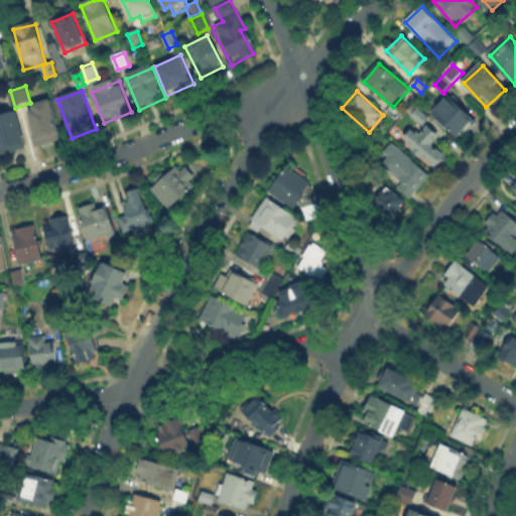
[(454,95),(462,103),(459,106),(477,124),(461,140),(434,114),(454,95)]
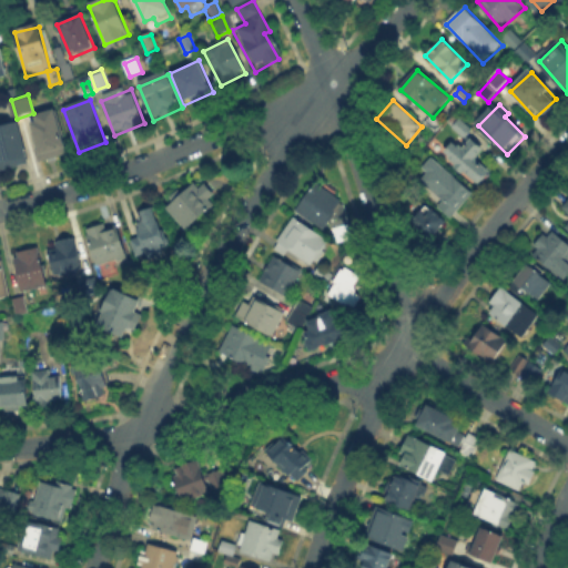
[(56,113),(70,154),(41,164),(40,160),(42,159),(30,123),(56,113)]
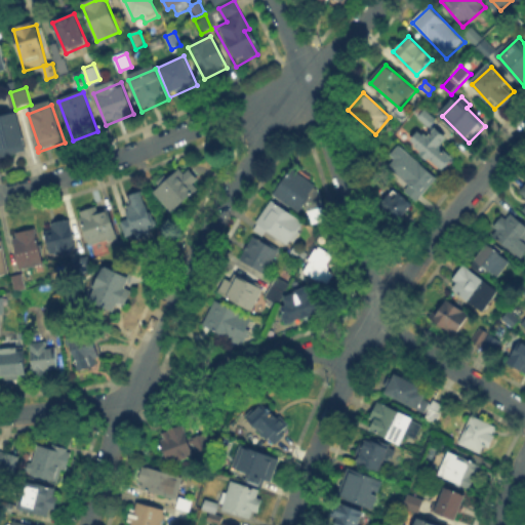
[(421,118),(428,111),(436,118),(430,125),(421,118)]
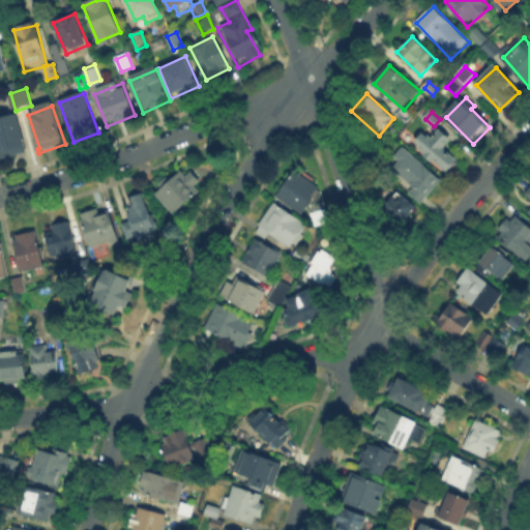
[(0,122),(17,119),(25,155),(0,160),(0,122)]
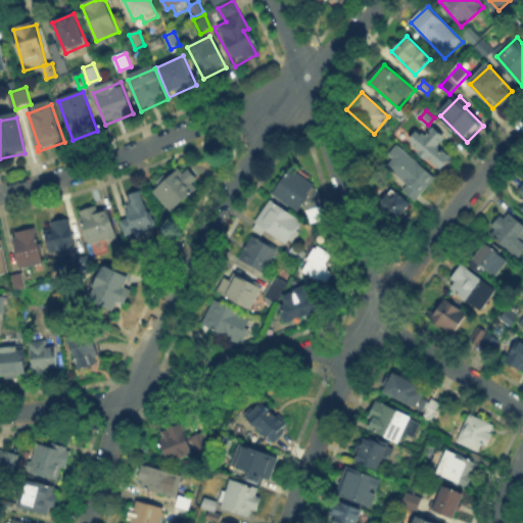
[(446,136),(437,146),(450,157),(441,169),(409,141),(418,130),(426,137),(435,126),(446,136)]
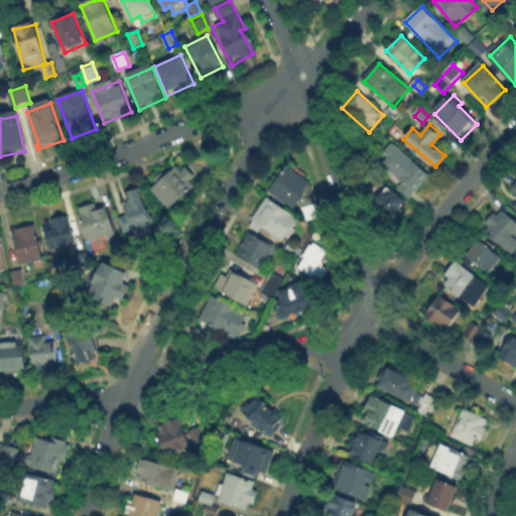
[(360,148),(368,139),(376,145),(371,150),(379,157),(375,161),(360,148)]
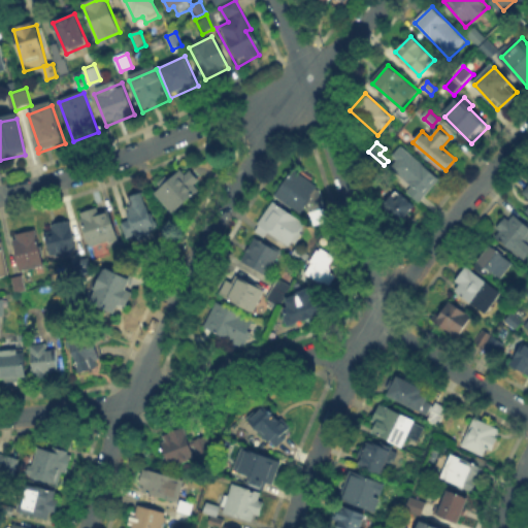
[(424,197),(418,205),(403,193),(410,185),(393,169),(399,162),(392,156),(400,146),(438,180),(424,197)]
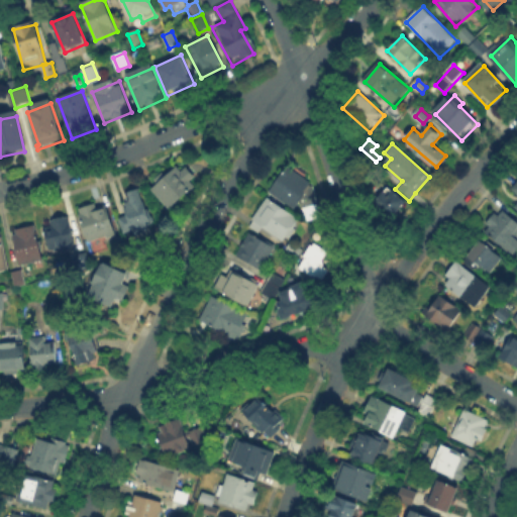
[(180,169),(183,165),(192,175),(189,179),(194,184),(168,208),(147,186),(174,163),(180,169)]
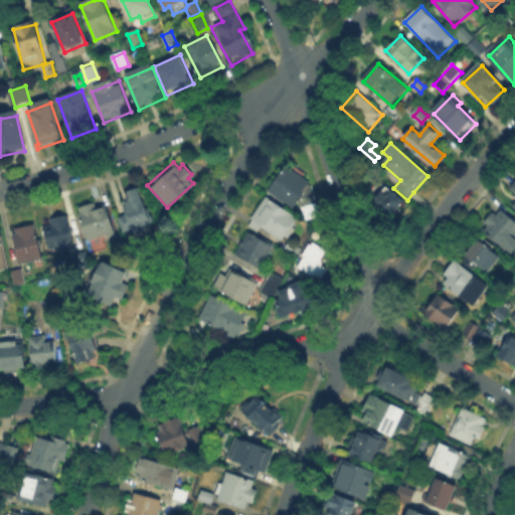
[(284,163),(308,182),(290,207),(265,188),(284,163)]
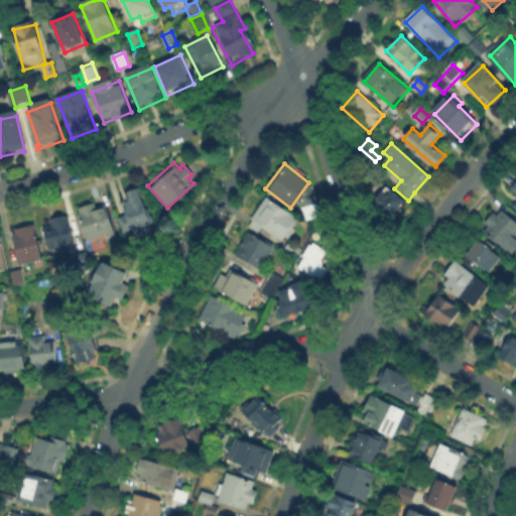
[(138,184),(152,223),(123,235),(116,216),(123,213),(121,207),(123,206),(121,202),(127,199),(124,190),(138,184)]
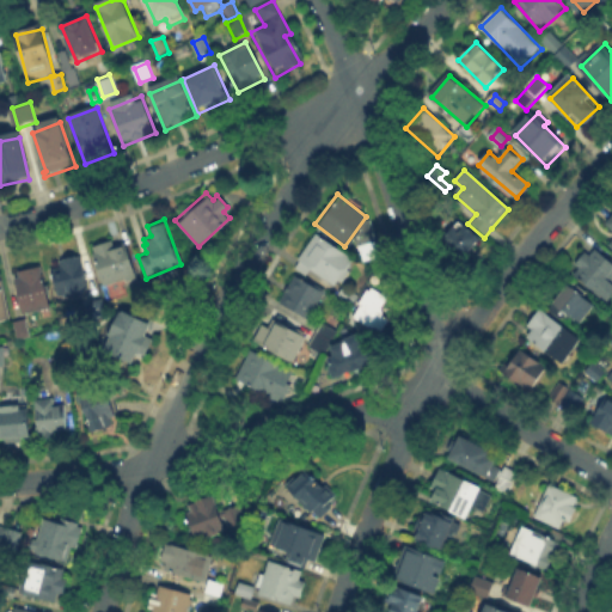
[(460,224),(479,240),(465,258),(445,242),(460,224)]
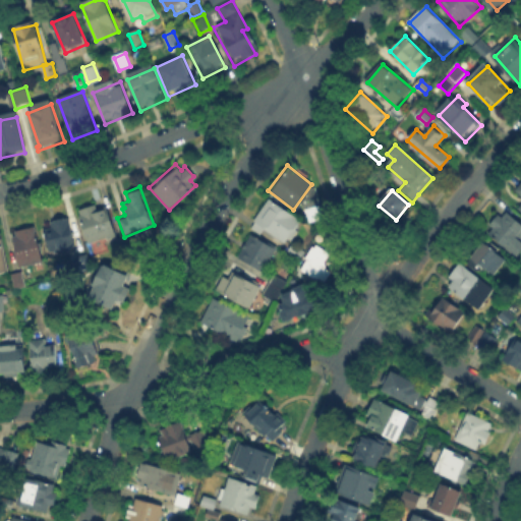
[(254,221),(270,198),(300,220),(285,242),(254,221)]
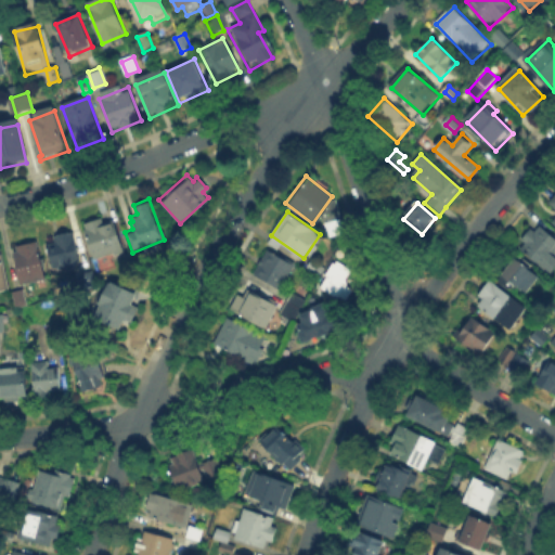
[(80,223),(110,214),(121,247),(91,257),(80,223)]
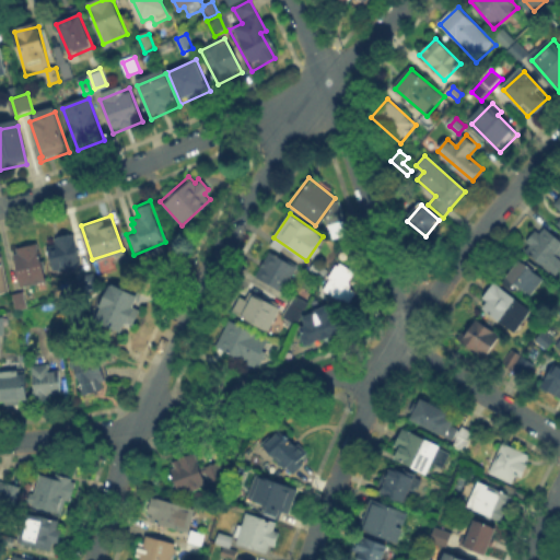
[(543,226),(559,238),(559,255),(558,258),(559,259),(559,271),(556,277),(523,252),(532,240),(533,240),(543,226)]
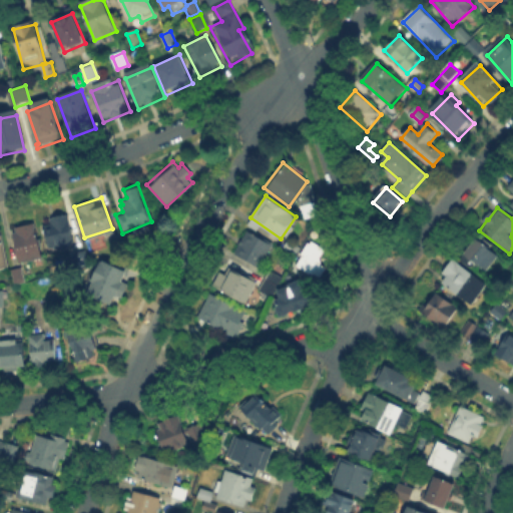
[(64,212),(71,239),(46,245),(39,218),(64,212)]
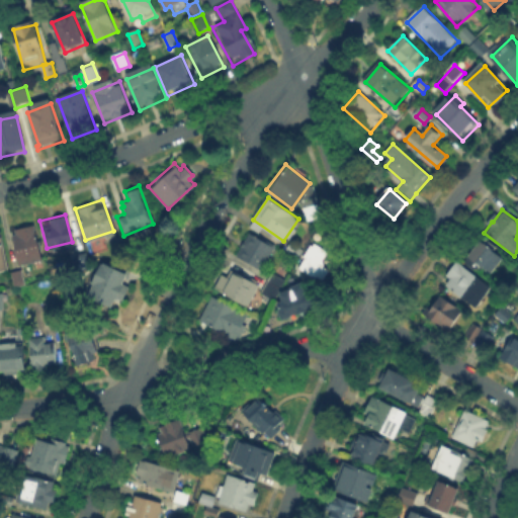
[(10,232),(33,227),(39,257),(16,262),(10,232)]
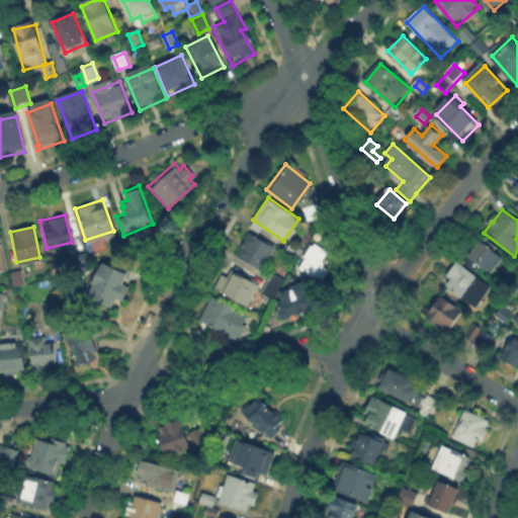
[(236,252),(249,231),(274,247),(261,268),(236,252)]
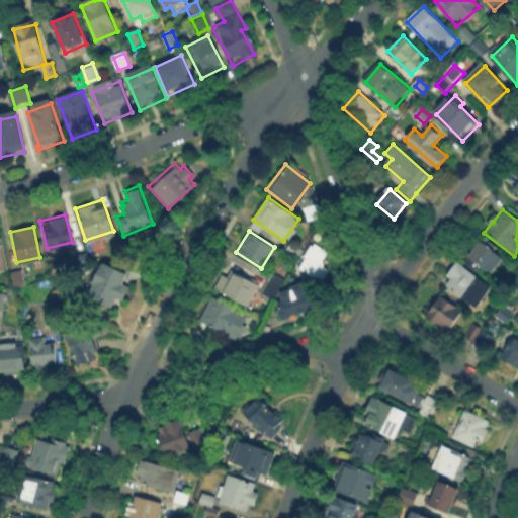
[(312,242),(329,253),(315,275),(297,264),(312,242)]
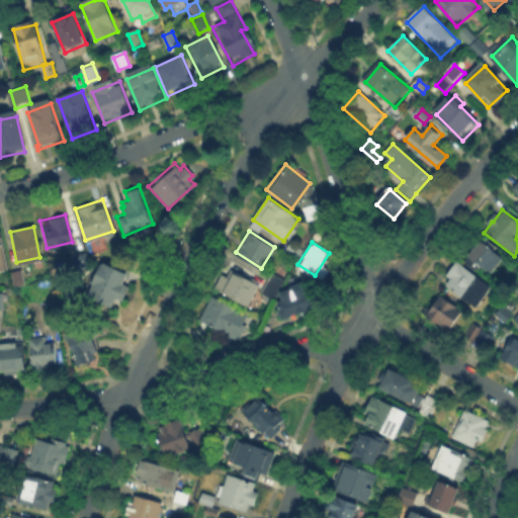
[(467,258),(479,242),(503,259),(492,275),(467,258)]
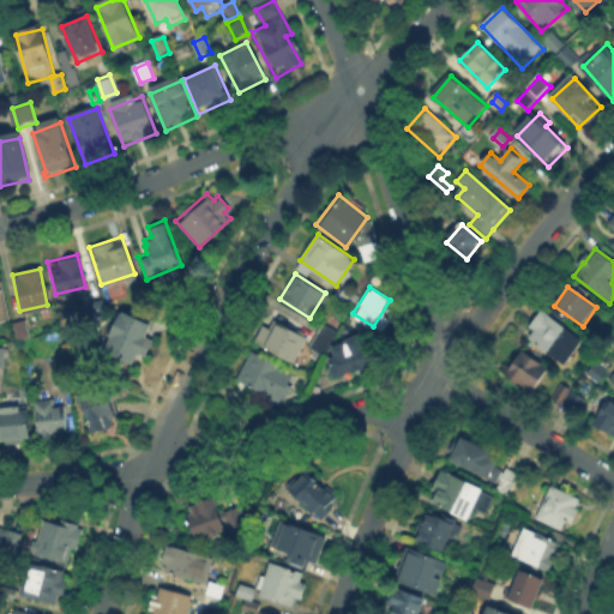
[(121,308),(150,323),(131,362),(101,348),(121,308)]
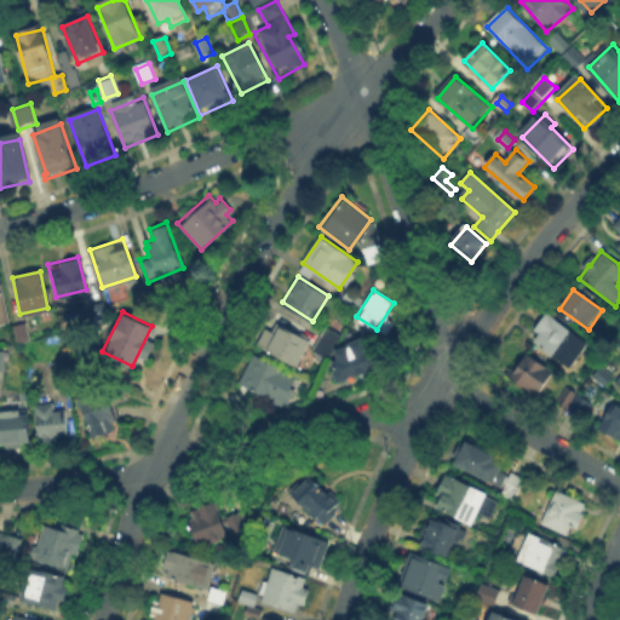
[(297,363),(254,340),(267,319),(308,340),(297,363)]
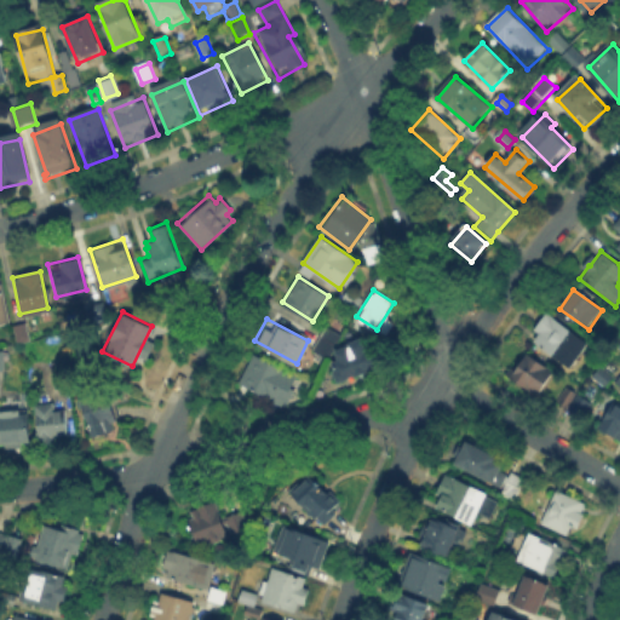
[(533,342),(547,319),(589,344),(573,367),(533,342)]
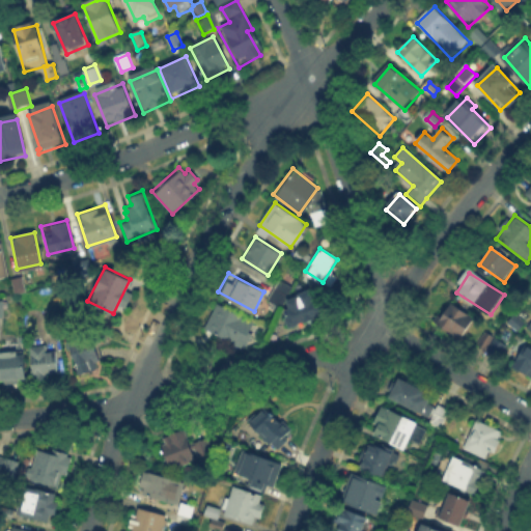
[(24,279),(26,292),(17,295),(15,281),(24,279)]
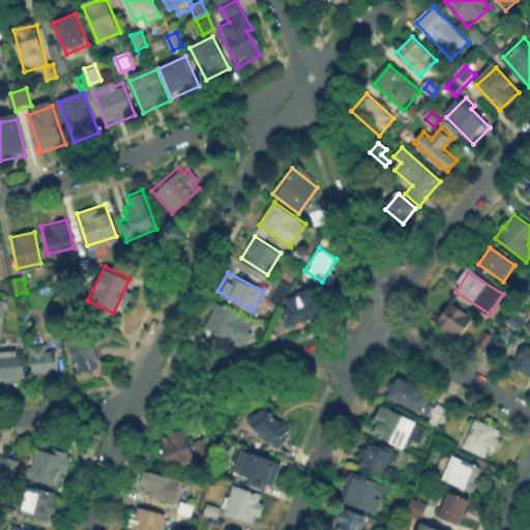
[(266,298),(276,304),(287,285),(276,278),(266,298)]
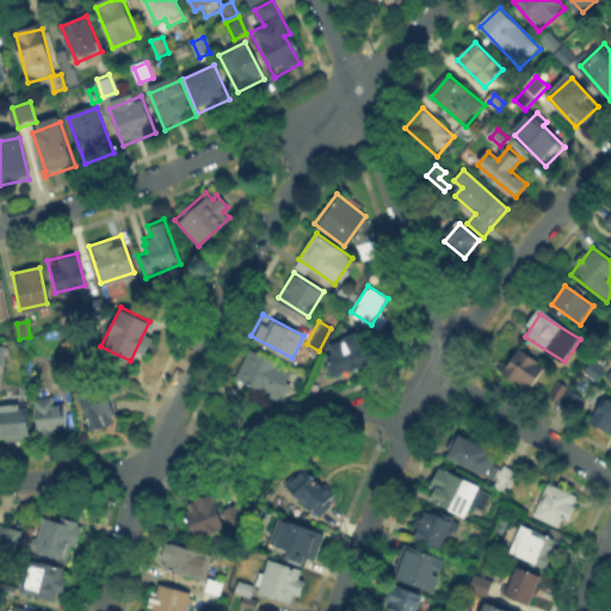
[(331,376),(320,347),(359,333),(369,362),(331,376)]
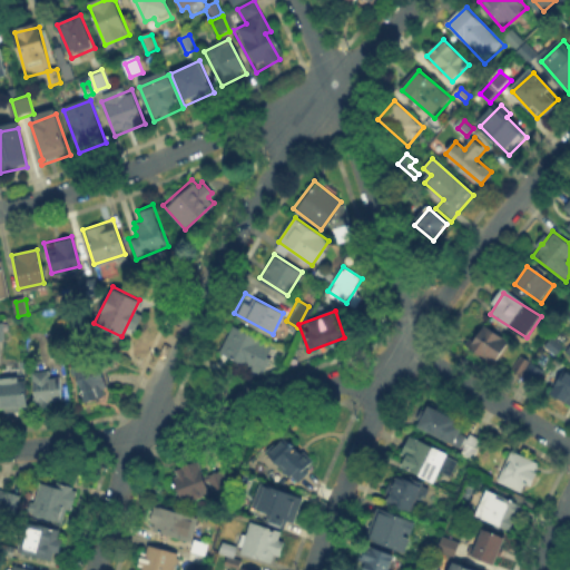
[(232,324),(273,346),(259,371),(218,349),(232,324)]
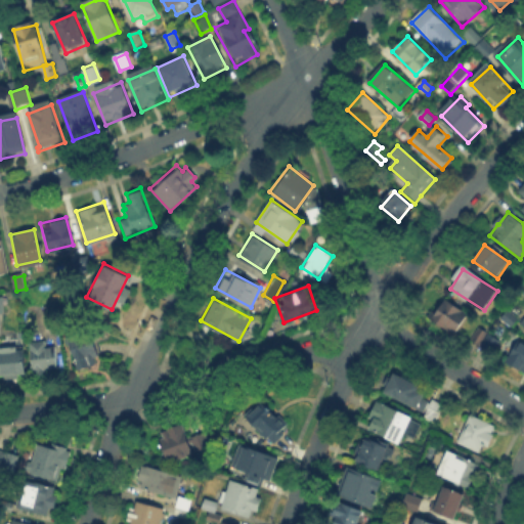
[(439,313),(447,301),(468,314),(454,335),(429,317),(434,310),(439,313)]
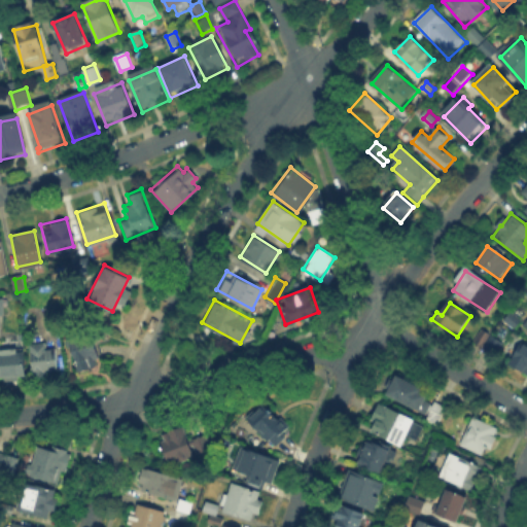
[(513,313),(522,320),(516,329),(505,322),(513,313)]
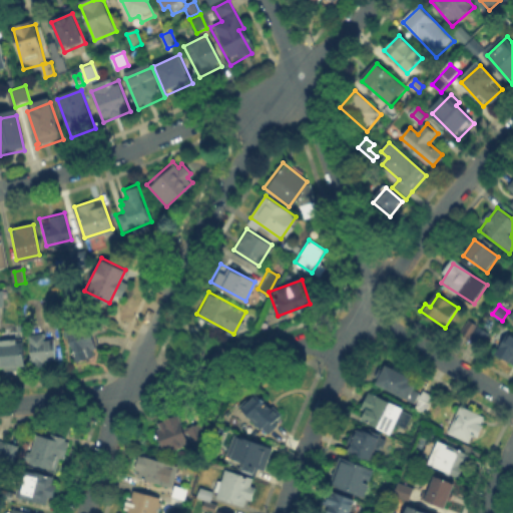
[(73,359),(64,328),(86,322),(95,352),(73,359)]
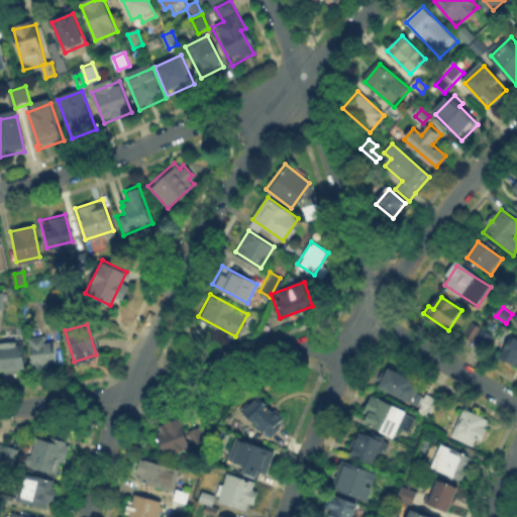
[(476,325),(492,336),(485,347),(468,336),(476,325)]
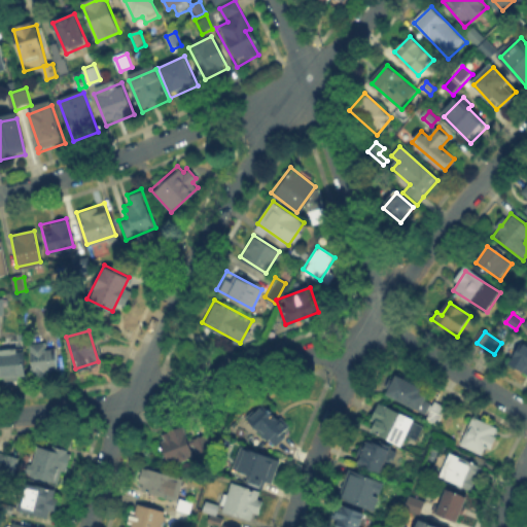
[(57,371),(31,372),(29,343),(56,342),(57,371)]
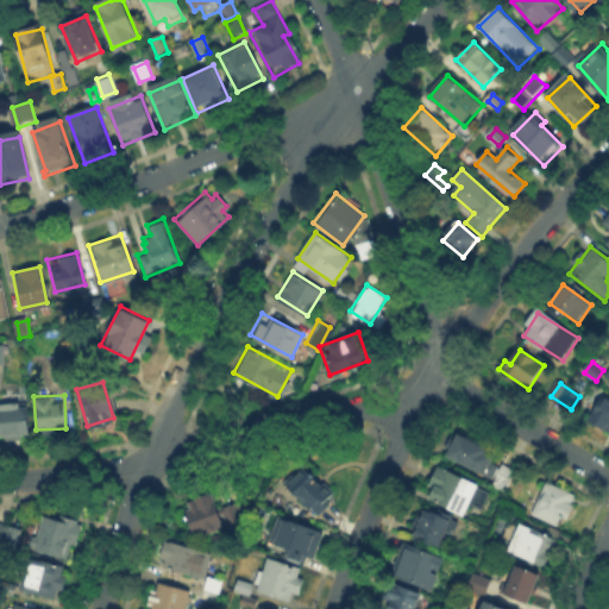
[(604,396),(608,399),(608,433),(589,422),(604,396)]
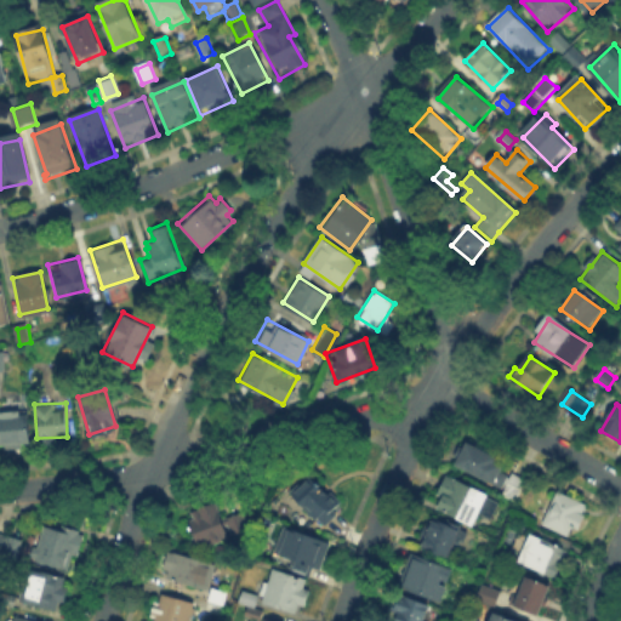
[(28,440),(0,443),(0,412),(24,410),(28,440)]
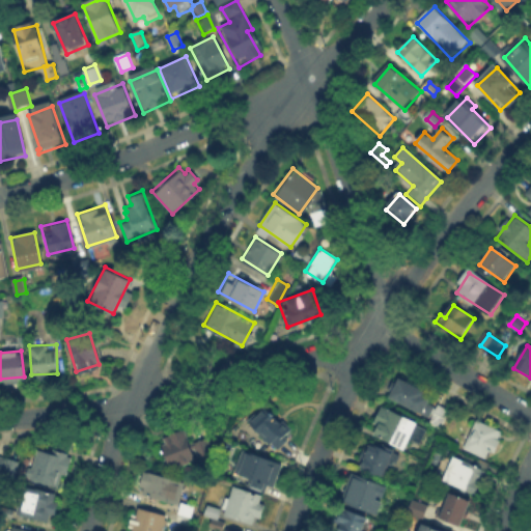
[(387,395),(397,374),(438,394),(427,415),(387,395)]
